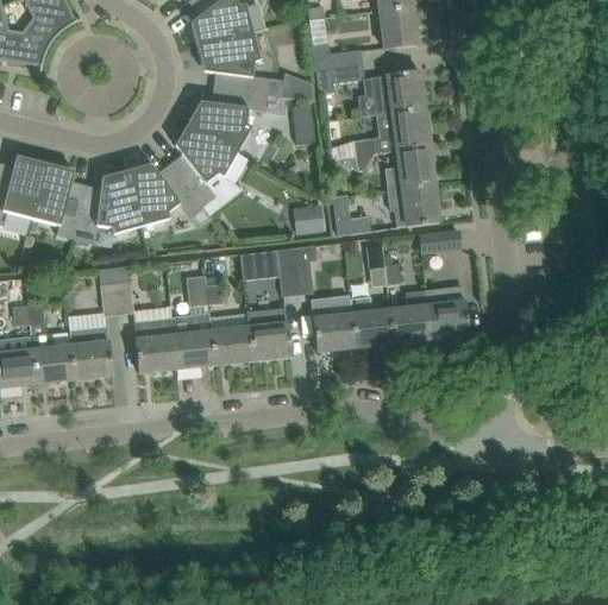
[(71,24),(76,20),(67,0),(29,0),(26,1),(32,17),(23,31),(7,29),(7,30),(4,58),(43,64),(44,58),(45,55),(46,51),(48,48),(50,44),(54,39),(57,35),(60,31),(63,29),(68,25),(71,24)]
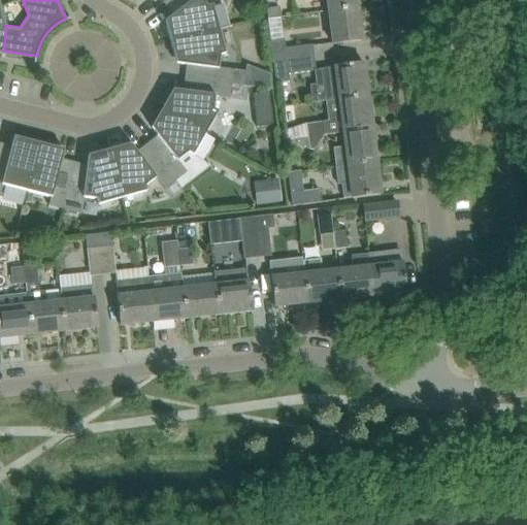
[(220,27),(212,2),(207,4),(204,0),(165,0),(164,1),(173,12),(165,19),(171,39),(220,27)]
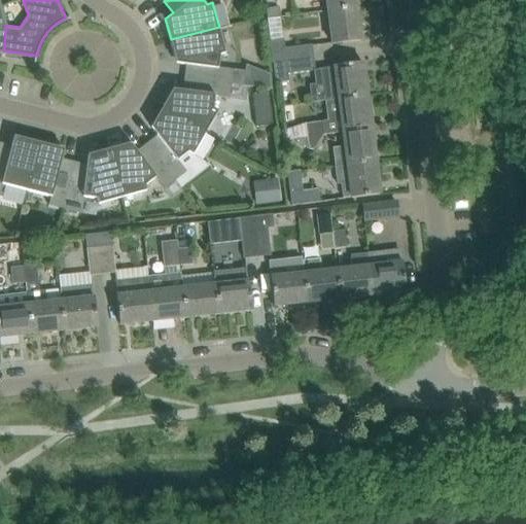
[(327,0),(328,8),(357,4),(356,0),(327,0)]
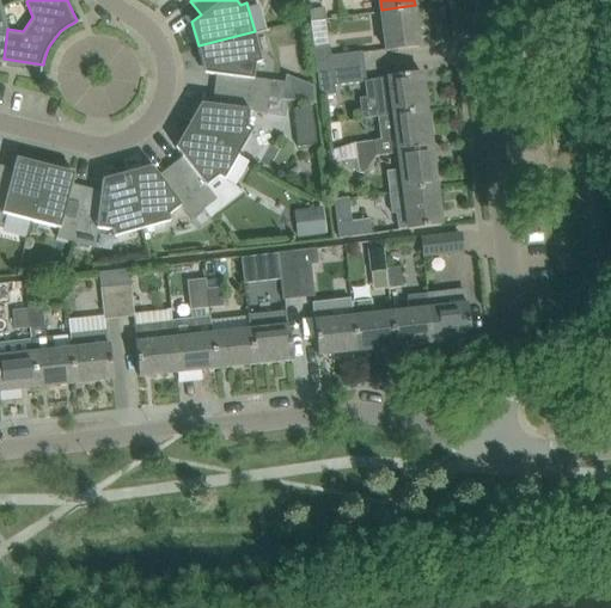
[(415,5),(382,10),(388,48),(420,44),(415,5)]
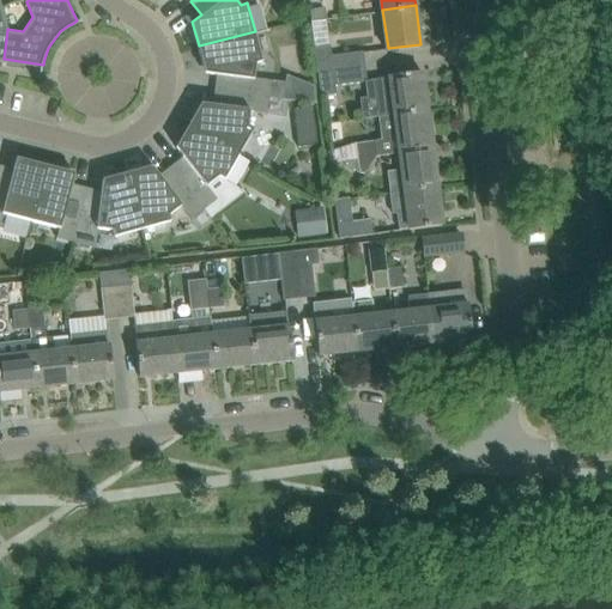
[(310,7),(311,19),(326,18),(325,6),(310,7)]
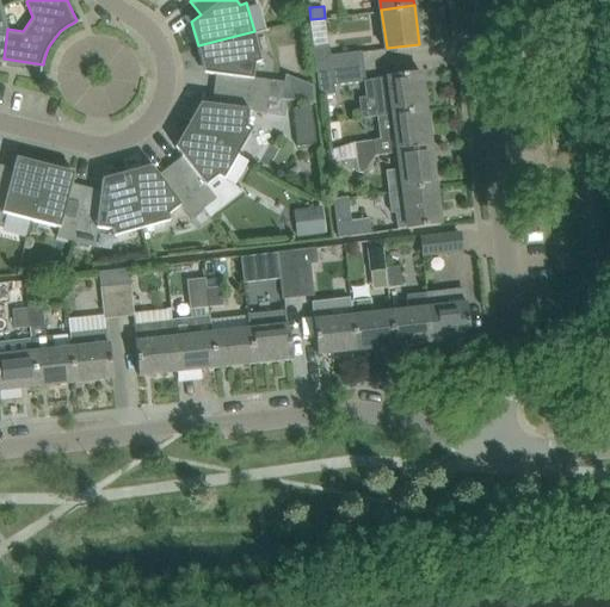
[(262,59),(254,31),(198,45),(204,70),(216,72),(214,87),(269,94),(271,78),(253,75),(256,61),(262,59)]
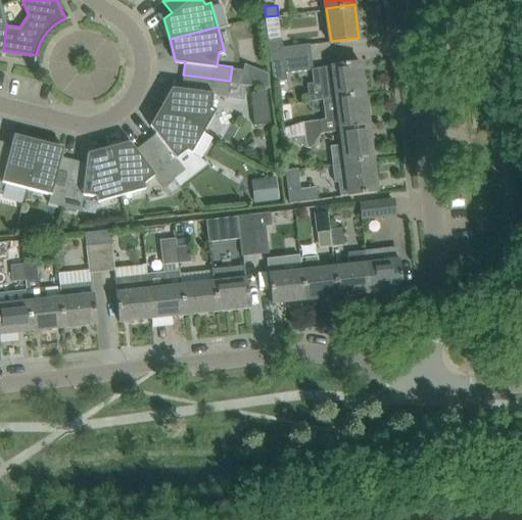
[(269,38),(272,59),(312,54),(310,41),(282,45),(281,37),(269,38)]
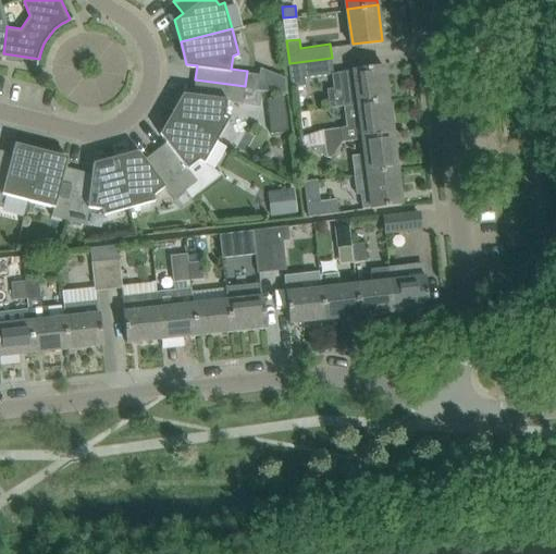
[(332,58),(289,63),(292,85),(305,84),(304,75),(334,72),(332,58)]
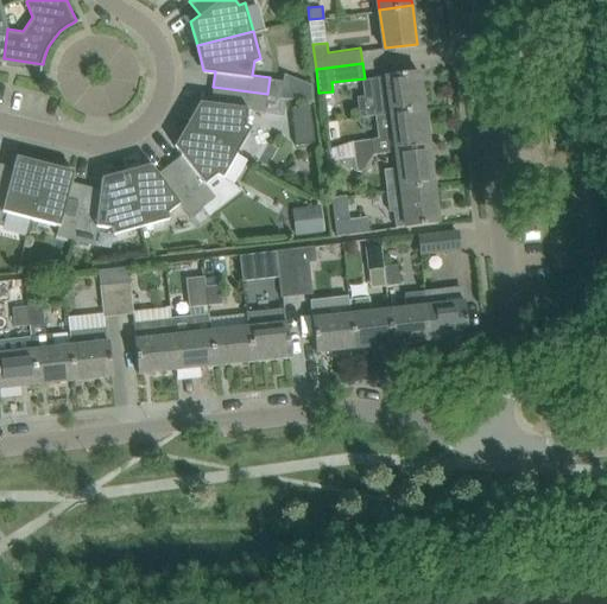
[(374,114),(424,107),(418,69),(368,75),(374,114)]
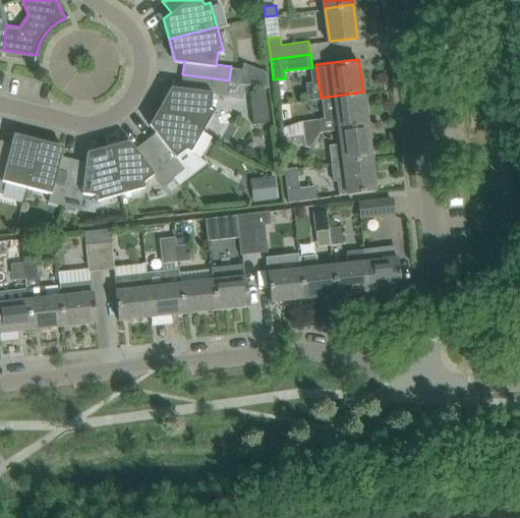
[(211,105),(213,93),(227,95),(229,80),(182,74),(181,87),(171,85),(161,105),(204,129),(216,108),(211,105)]
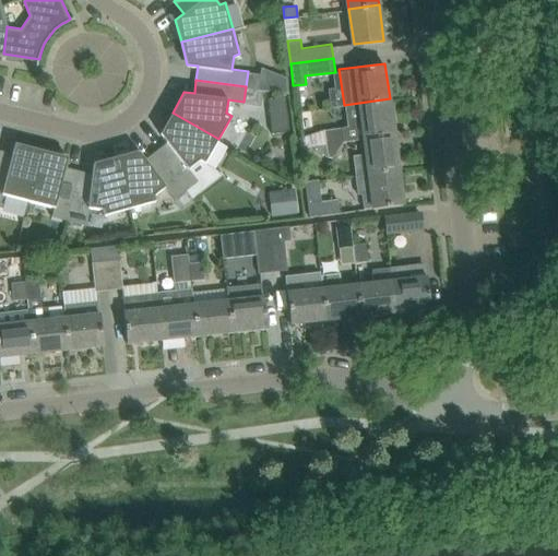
[(285,95),(268,97),(272,132),(289,130),(285,95)]
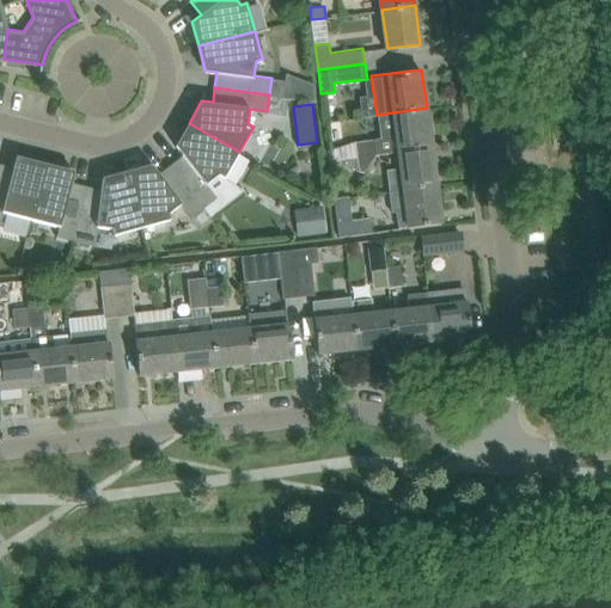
[(376,153),(399,149),(432,146),(427,108),(377,115),(379,135),(373,137),(354,139),(327,148),(328,159),(358,155),(376,153)]
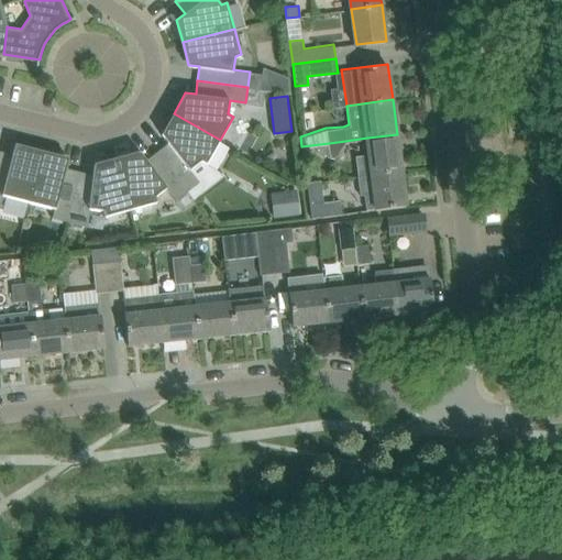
[(207,163),(220,140),(174,113),(162,133),(168,142),(157,151),(188,190),(200,180),(190,168),(201,160),(207,163)]
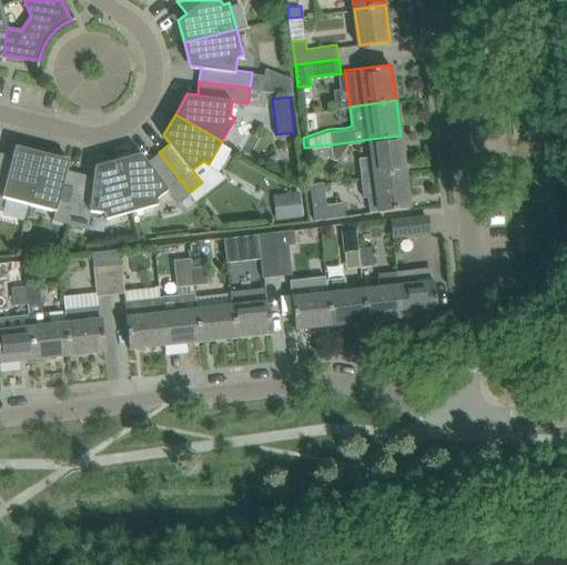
[(358,157),(361,177),(405,171),(401,135),(371,139),(373,154),(358,157)]
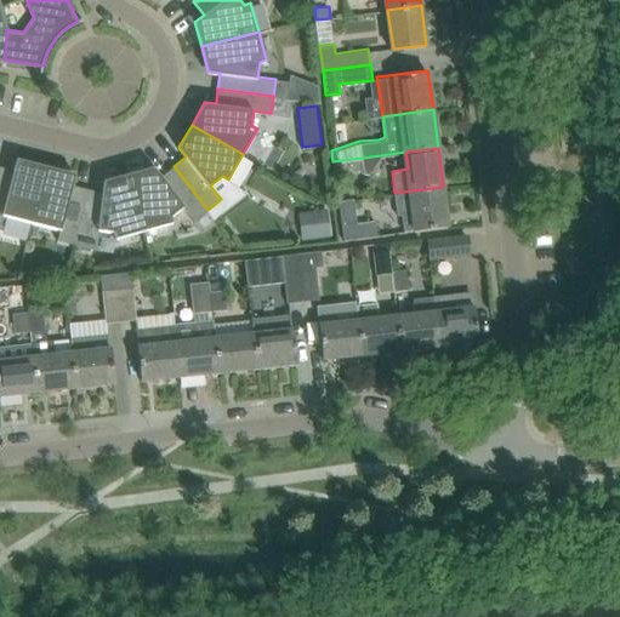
[(373,166),(381,155),(363,158),(365,171),(371,172),(373,166)]
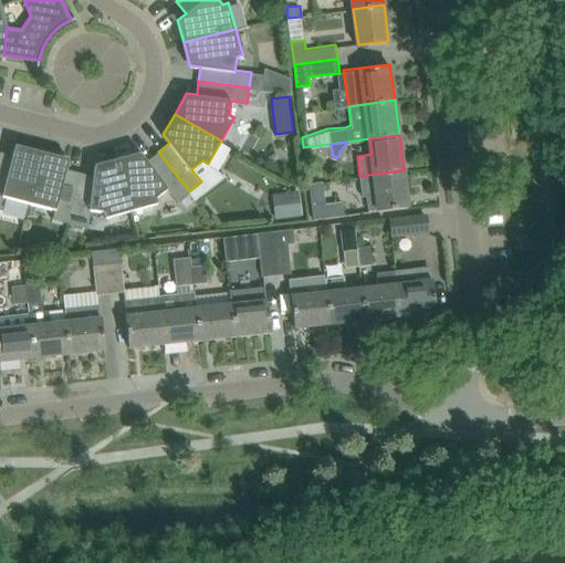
[(29,202),(42,150),(16,144),(13,154),(0,150),(0,204),(1,204),(3,196),(29,202)]
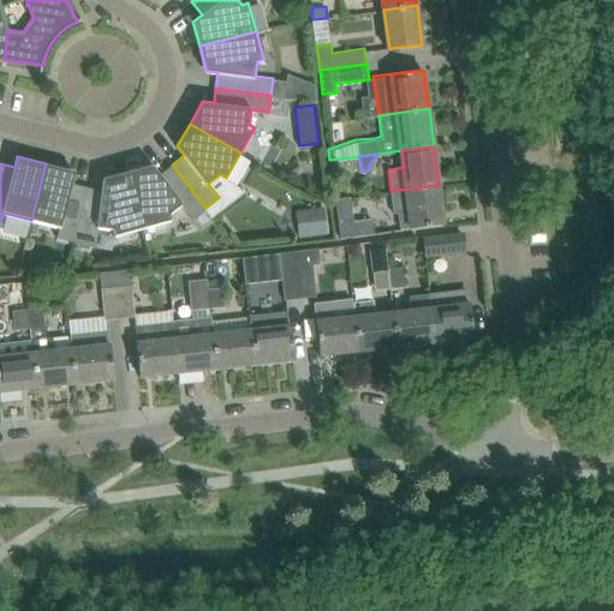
[(57,235),(73,240),(87,186),(72,181),(76,171),(46,163),(31,220),(59,227),(57,235)]
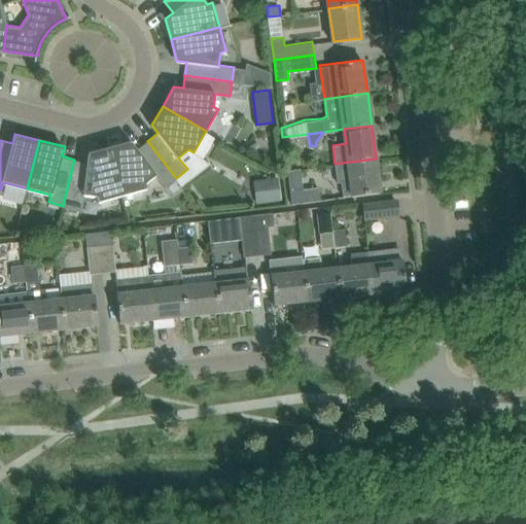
[(176,178),(147,141),(137,148),(131,141),(109,147),(123,195),(147,188),(146,183),(155,175),(165,187),(176,178)]
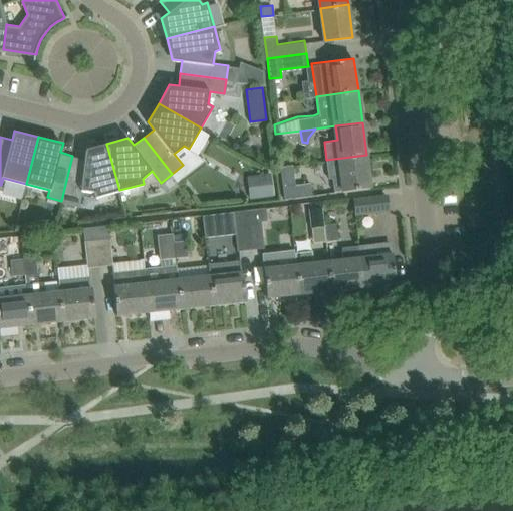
[(119,190),(106,144),(86,149),(85,159),(72,156),(61,201),(80,206),(82,190),(94,192),(96,197),(119,190)]
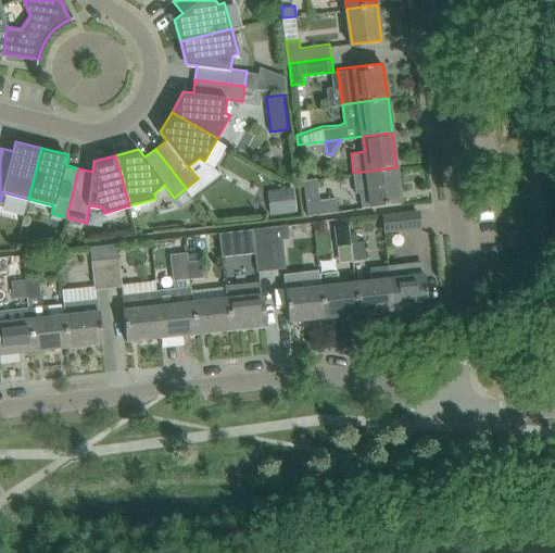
[(396,167),(353,173),(355,191),(358,190),(361,205),(371,204),(371,205),(401,202),(396,167)]
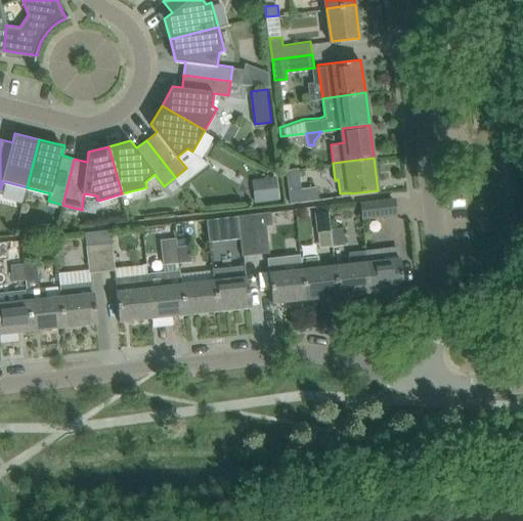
[(287,169),(291,202),(318,198),(317,185),(300,187),(298,167),(287,169)]
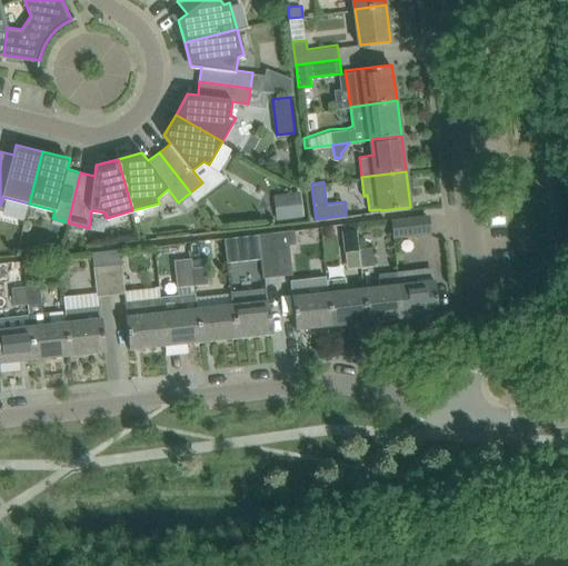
[(300,191),(275,194),(278,218),(304,215),(300,191)]
